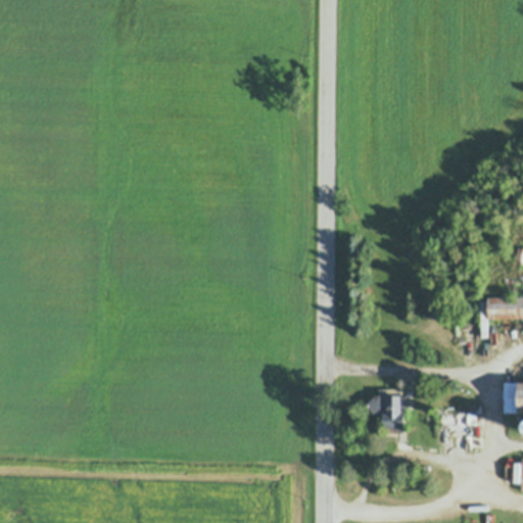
[(490,299),(522,297),(522,315),(491,317),(490,299)]
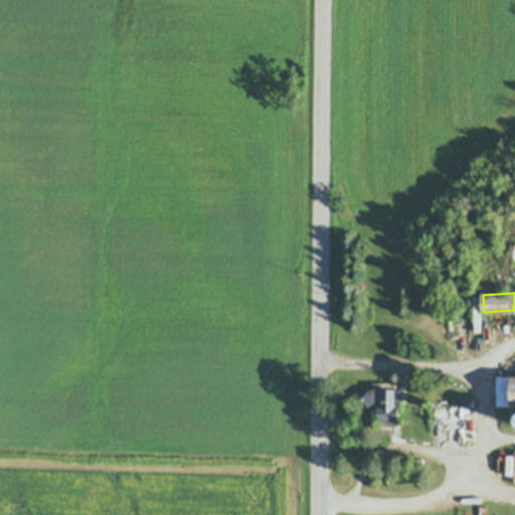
[(474,331),(473,296),(481,296),(481,331),(474,331)]
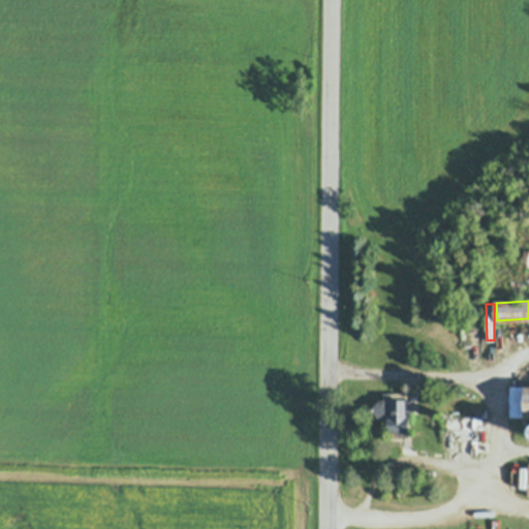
[(528,415),(510,415),(510,386),(528,386),(528,415)]
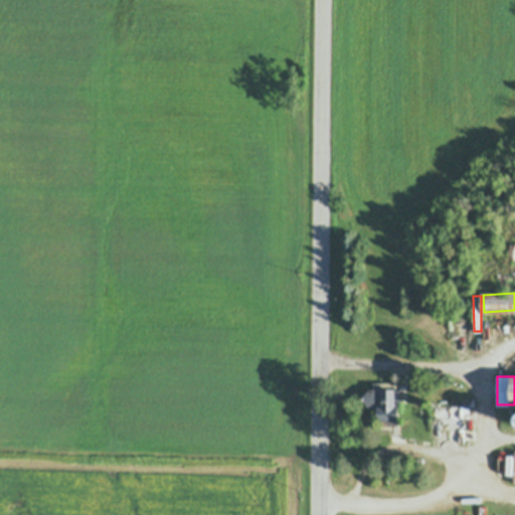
[(399,420),(378,420),(378,408),(364,408),(364,388),(397,388),(396,405),(399,405),(399,420)]
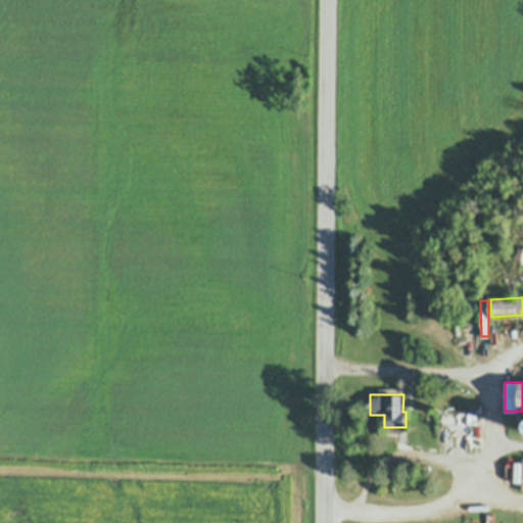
[(481,406),(481,413),(482,413),(482,438),(437,438),(437,413),(469,413),(469,406),(481,406)]
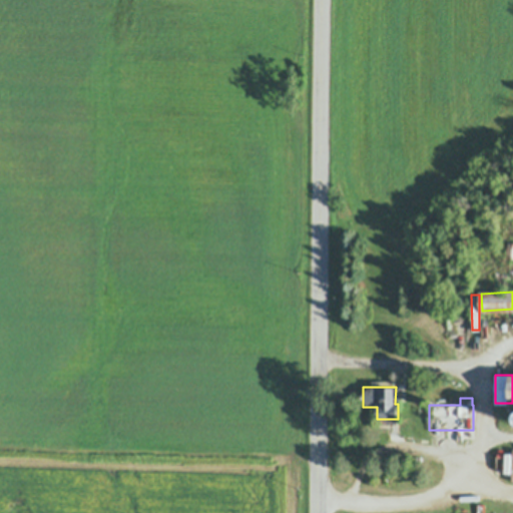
All buildings are outlined.
